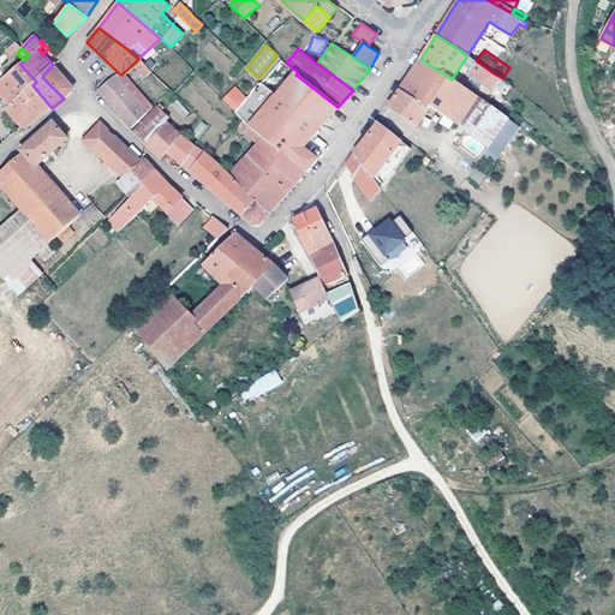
[(144,53),(138,59),(151,72),(157,66),(144,53)]
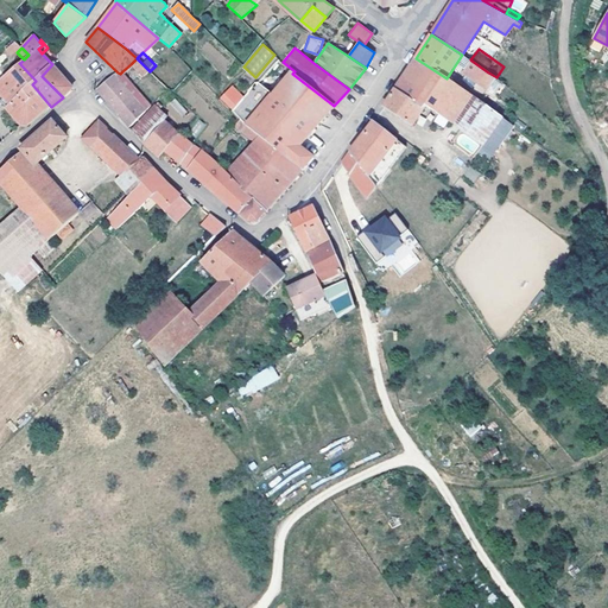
[(137,58),(131,64),(146,78),(152,73),(150,71),(137,58)]
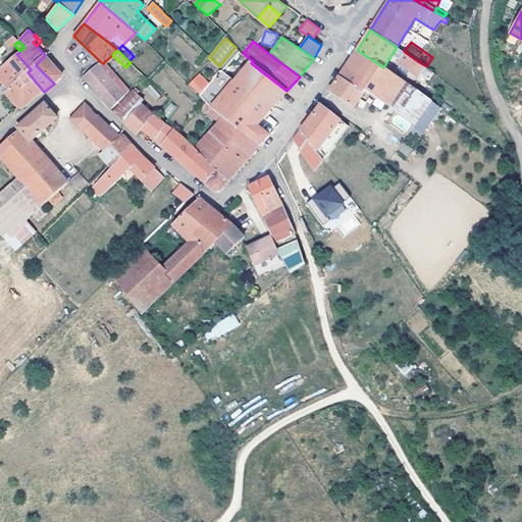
[(226,75),(232,82),(215,101),(212,105),(225,116),(259,146),(269,135),(257,124),(286,91),(251,63),(253,61),(243,53),(240,50),(220,70),(226,75)]
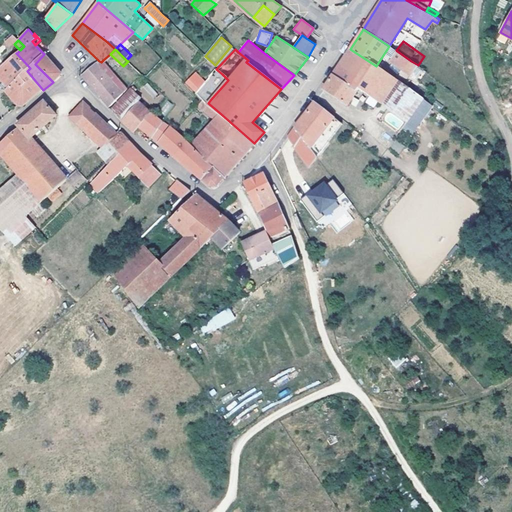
[(376,66),(350,49),(323,88),(347,105),(358,88),(381,103),(397,80),(384,71),(376,66)]
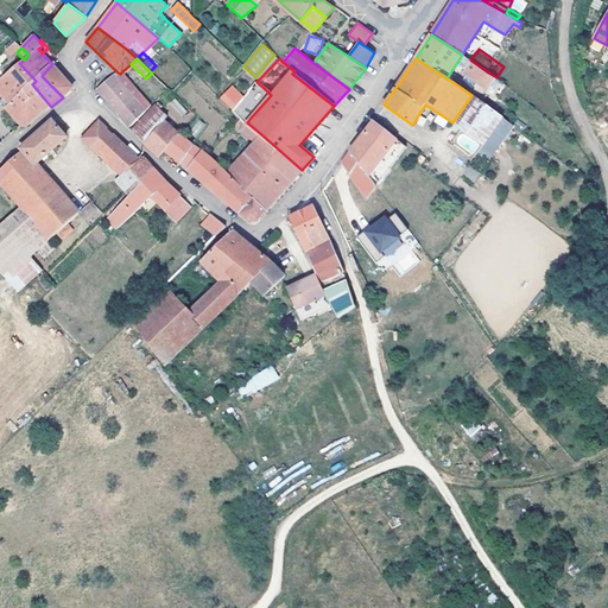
[(488,73),(472,61),(464,69),(482,82),(488,73)]
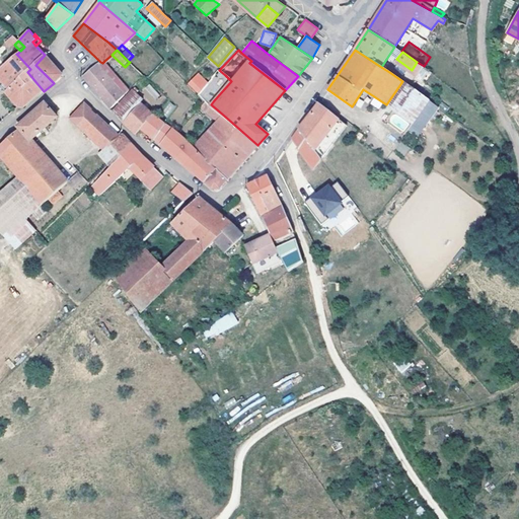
[(16,54),(0,67),(0,79),(8,89),(5,91),(13,101),(27,90),(24,87),(29,84),(22,76),(27,72),(30,69),(16,54)]
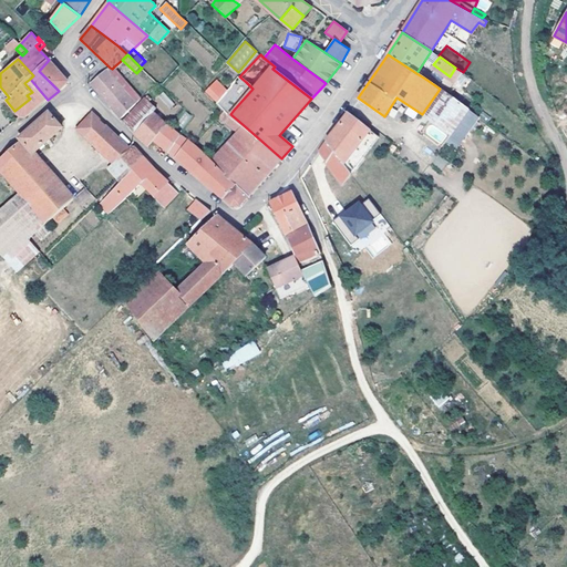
[(68,82),(49,60),(39,71),(59,91),(68,82)]
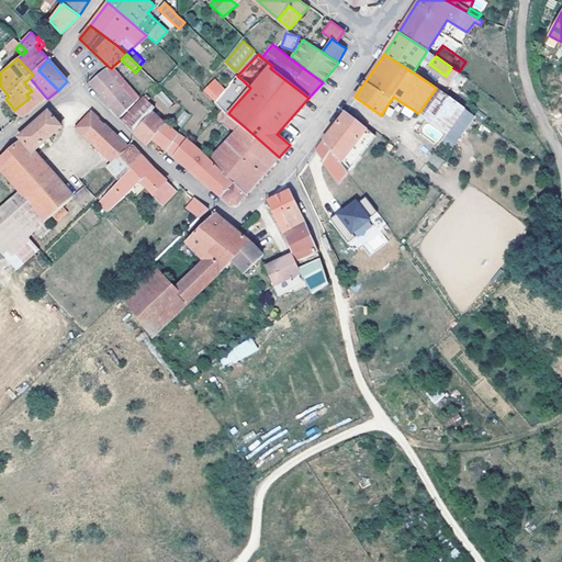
[(109,67),(90,82),(111,107),(115,102),(124,113),(139,98),(113,66),(111,68),(109,67)]
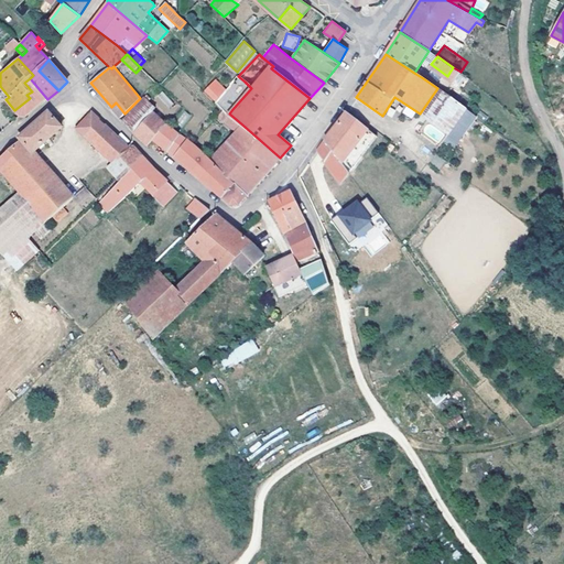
[(426,74),(423,78),(437,88),(445,93),(448,88),(426,74)]
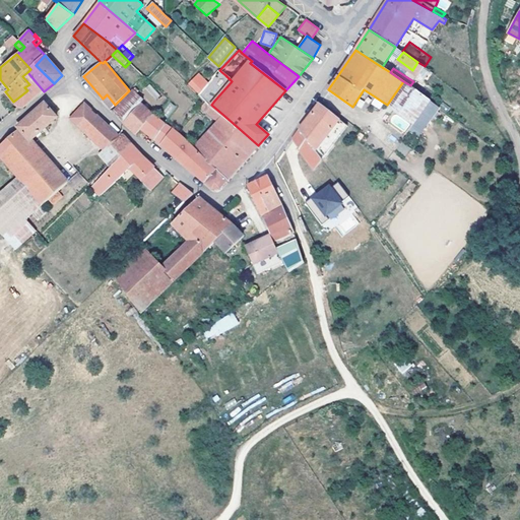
[(225,75),(219,70),(202,89),(208,95),(225,75)]
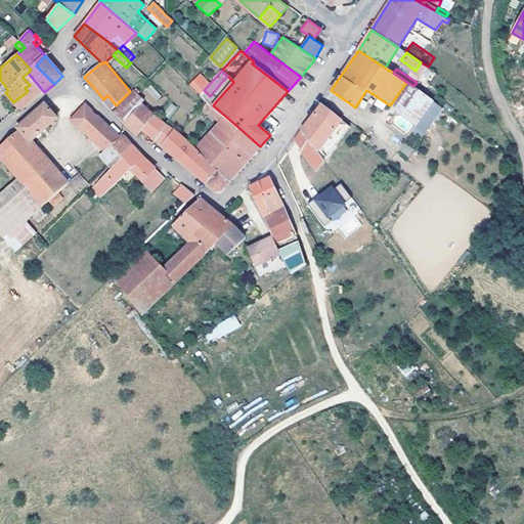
[(25,88),(28,91),(13,102),(15,105),(12,108),(17,117),(44,92),(28,73),(23,77),(30,85),(25,88)]
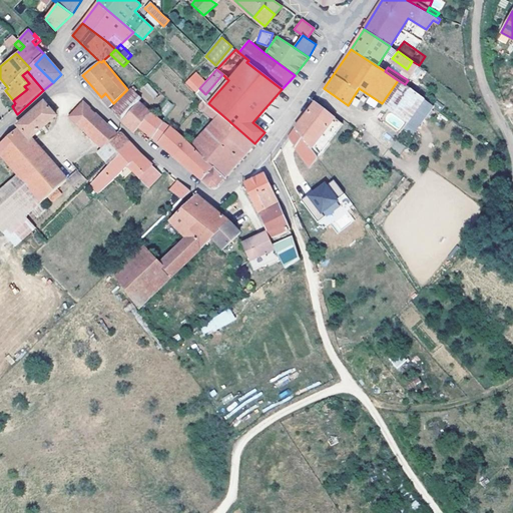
[(405,84),(398,80),(382,103),(392,110),(408,87),(405,84)]
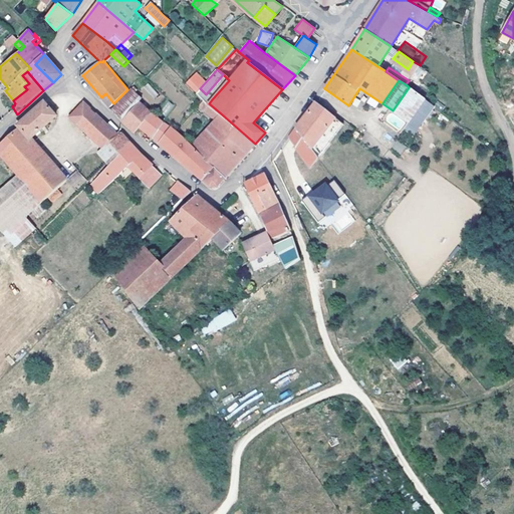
[(135,133),(140,127),(179,161),(202,180),(213,166),(185,141),(171,126),(170,127),(165,134),(159,127),(164,122),(152,113),(139,101),(142,98),(131,87),(111,109),(122,120),(135,133)]
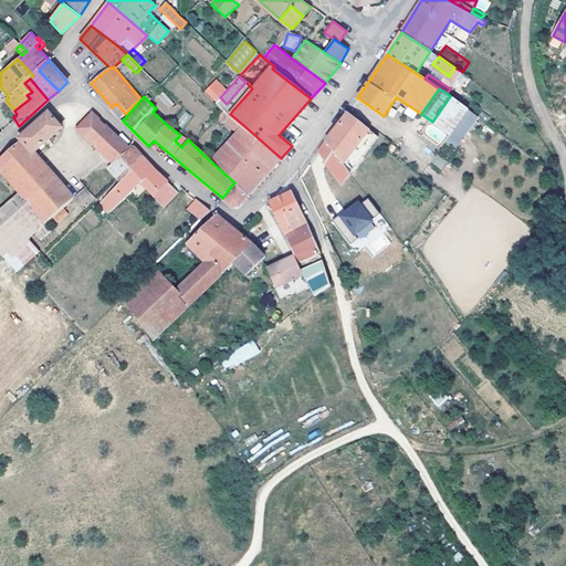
[(450,96),(432,122),(423,134),(441,147),(468,108),(450,96)]
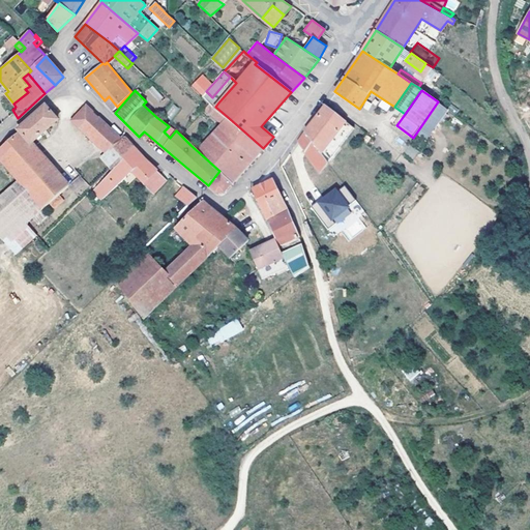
[(206,91),(202,96),(209,102),(215,107),(218,102),(212,97),(206,91)]
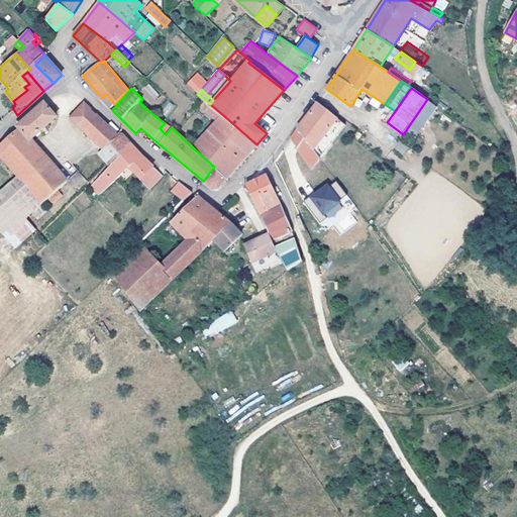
[(106,94),(102,98),(110,108),(114,104),(106,94)]
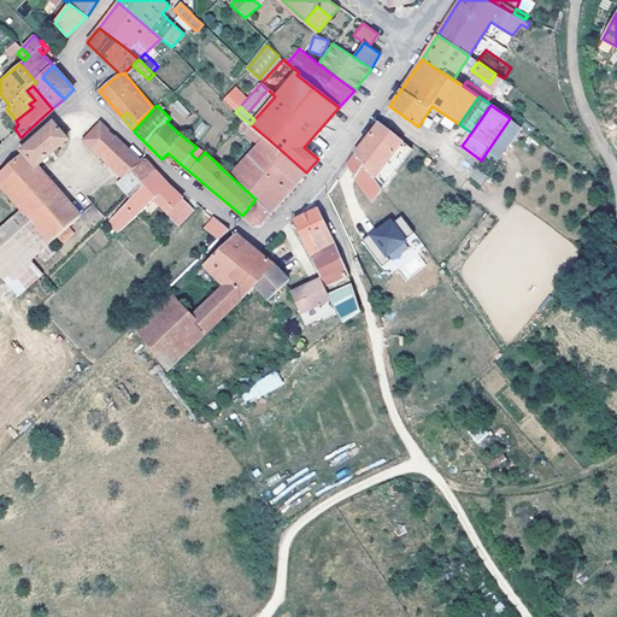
[(244,119),(239,125),(259,145),(266,137),(251,124),(244,119)]
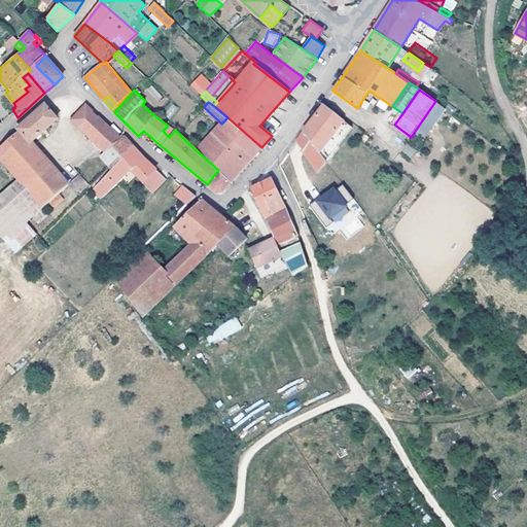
[(344,120),(323,105),(303,131),(326,162),(338,146),(329,139),(344,120)]
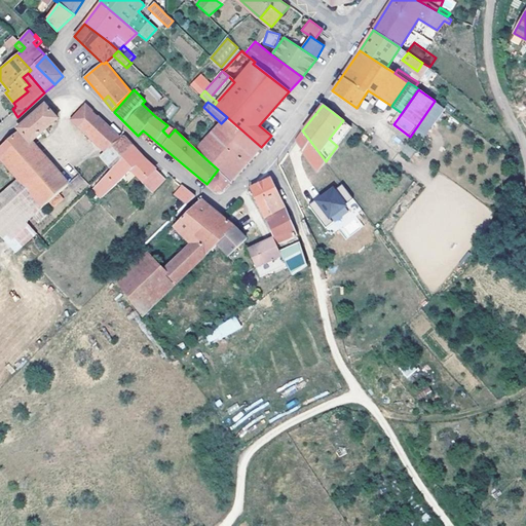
[(21,132),(0,148),(0,156),(19,178),(0,194),(0,229),(7,239),(28,222),(34,217),(42,209),(49,202),(60,193),(70,185),(32,143),(58,119),(45,106),(17,128),(21,132)]
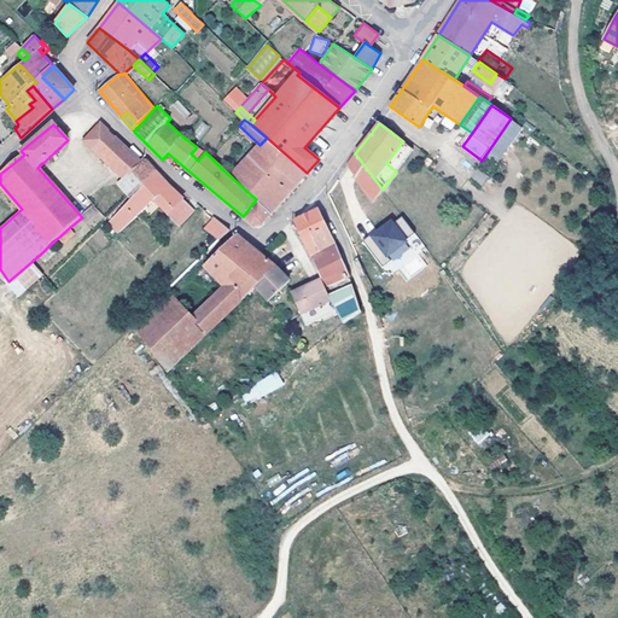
[(100,124),(86,140),(108,161),(121,143),(100,124)]
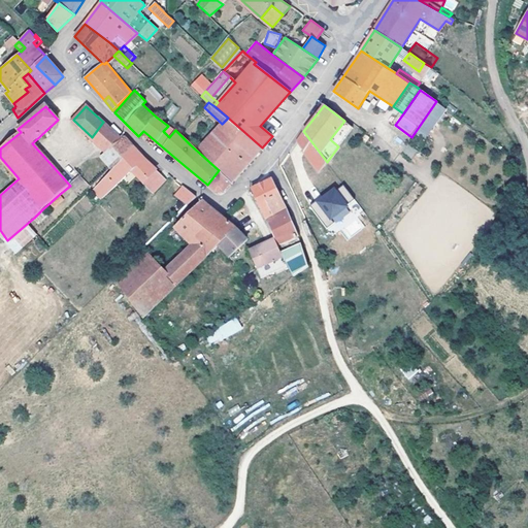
[(215,137),(211,134),(200,147),(194,141),(190,144),(219,170),(231,182),(262,147),(228,118),(222,124),(220,126),(223,129),(215,137)]
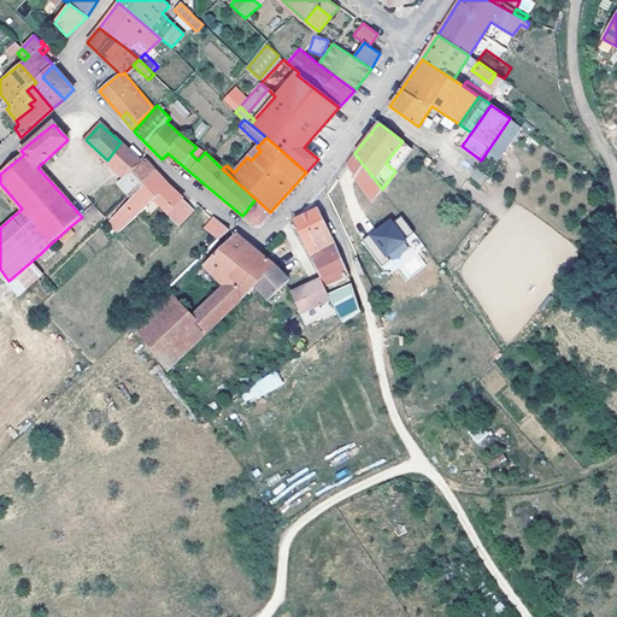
[(412,148),(403,141),(386,163),(395,171),(412,148)]
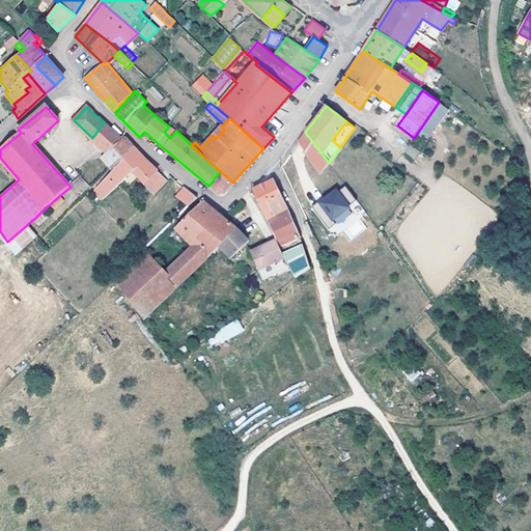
[(122,140),(104,122),(92,138),(108,154),(122,140)]
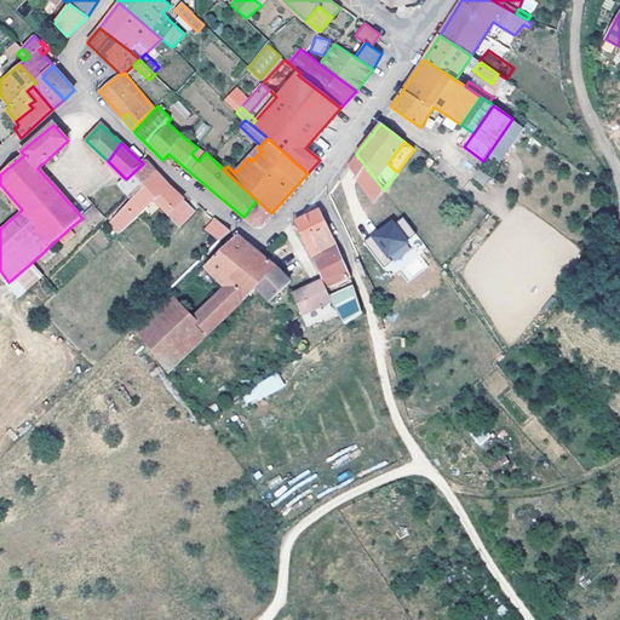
[(205,154),(197,148),(191,154),(199,161),(205,154)]
